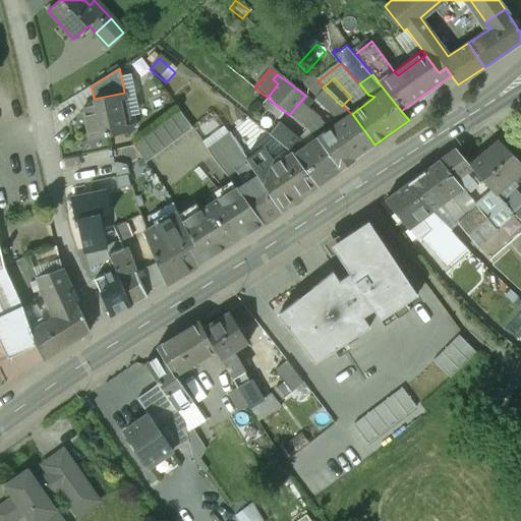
[(124,93),(130,120),(138,118),(129,78),(122,80),(124,93)]
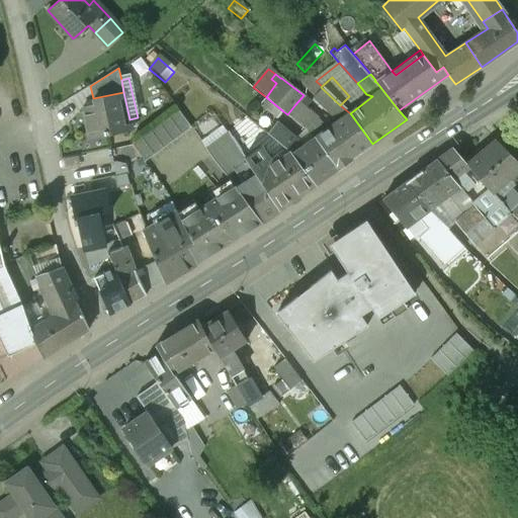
[(321,87),(322,86),(316,81),(313,78),(305,87),(313,95),(321,87)]
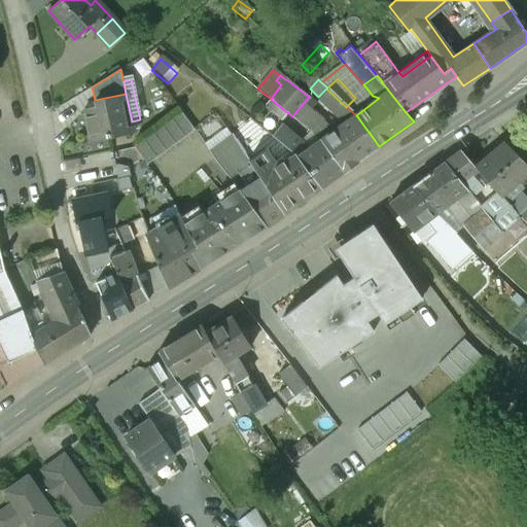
[(345,172),(379,146),(356,115),(346,107),(326,89),(318,97),(345,123),(332,132),(321,140),(345,172)]
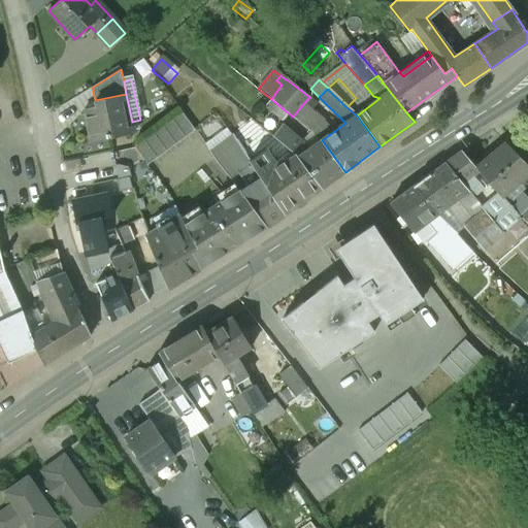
[(95,100),(96,107),(86,109),(92,141),(104,139),(104,140),(135,133),(132,122),(126,94),(95,100)]
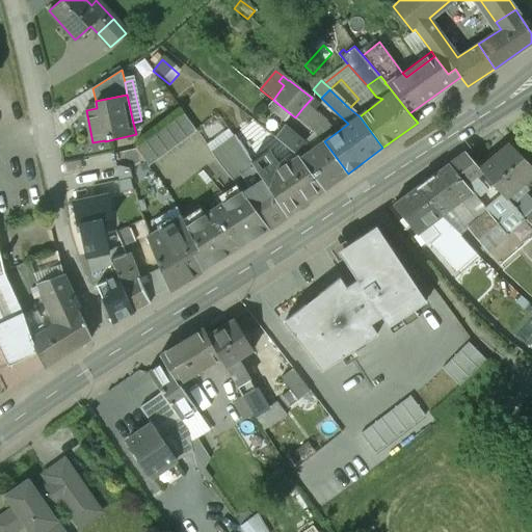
[(291,114),(273,100),(266,109),(284,123),(291,114)]
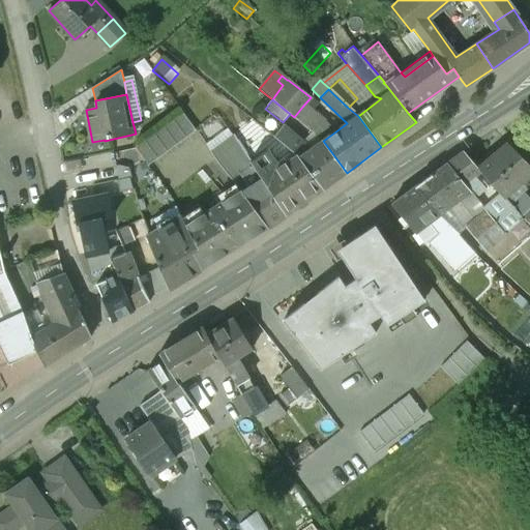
[(302,107),(294,117),(323,141),(334,133),(302,107)]
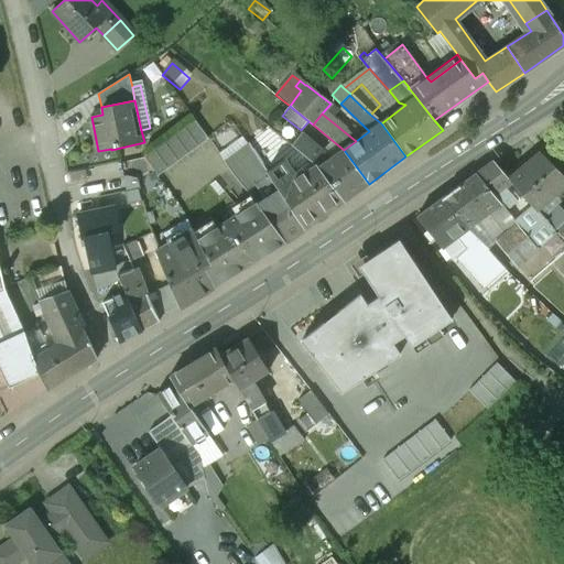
[(194,119),(143,156),(158,176),(208,139),(194,119)]
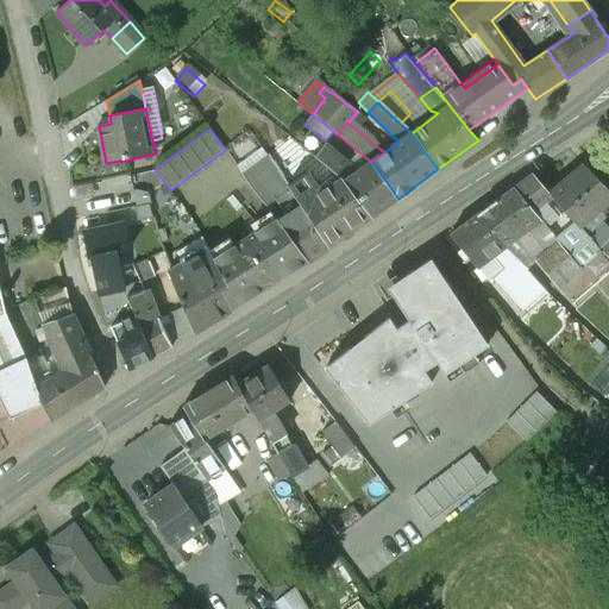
[(371,218),(399,199),(371,162),(357,173),(324,145),(314,157),(343,180),(370,218),(371,218)]
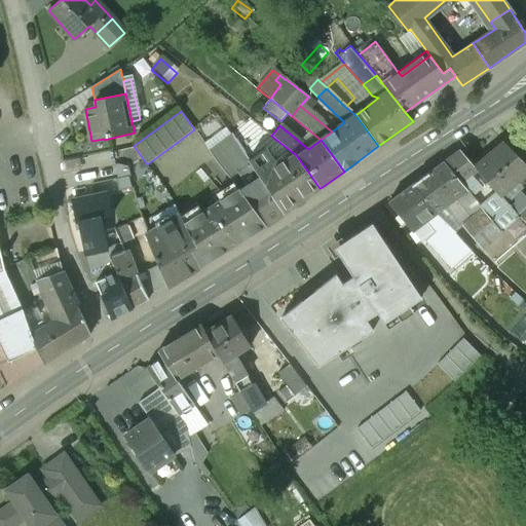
[(238,189),(258,177),(247,160),(235,142),(213,158),(215,163),(238,189)]
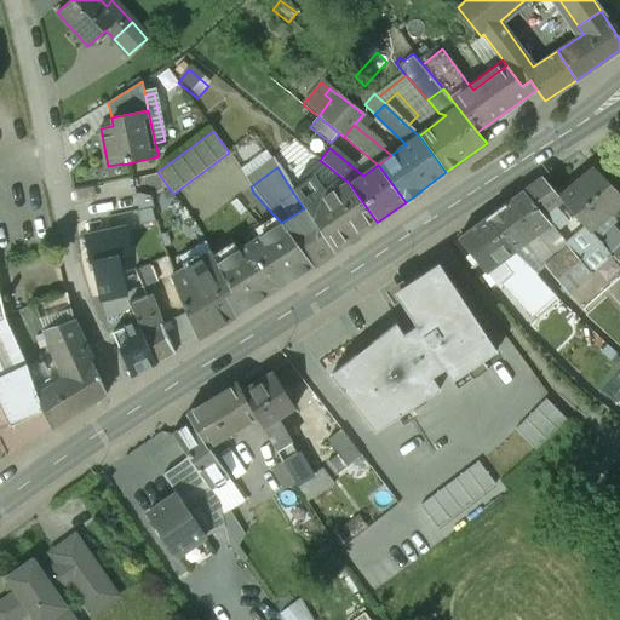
[(619,195),(593,170),(560,197),(562,200),(585,227),(586,227),(590,230),(591,230),(600,241),(606,236),(600,229),(593,228),(619,202),(619,195)]
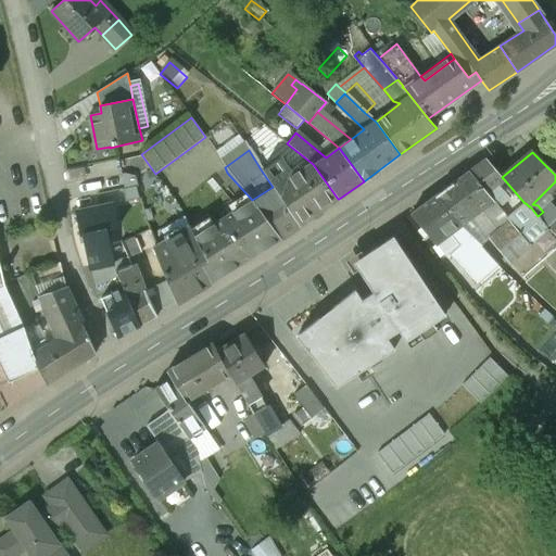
[(468,172),(497,207),(507,199),(496,186),(504,179),(502,177),(485,159),(468,172)]
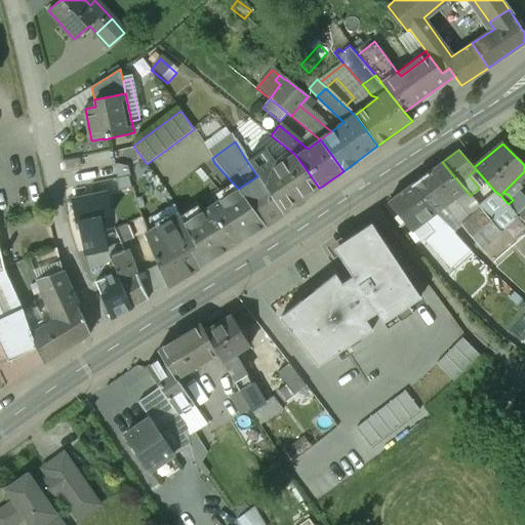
[(282,213),(319,188),(295,155),(284,163),(281,160),(273,166),(263,151),(246,160),(257,176),(282,213)]
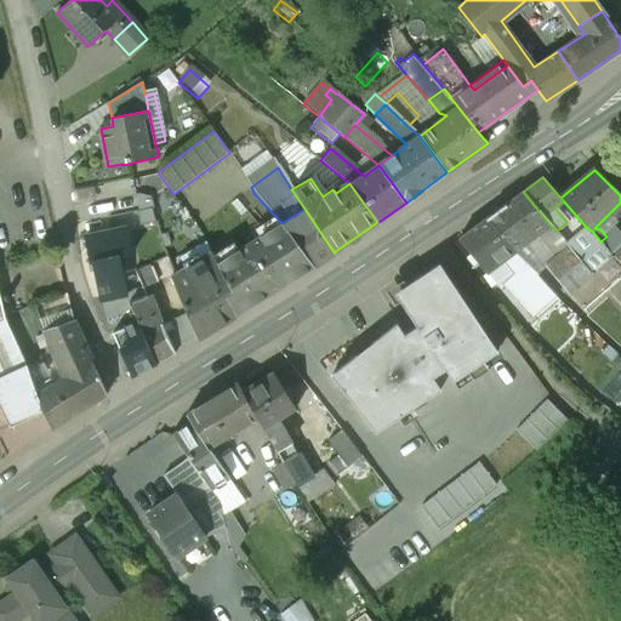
[(95,203),(92,188),(72,192),(74,206),(95,203)]
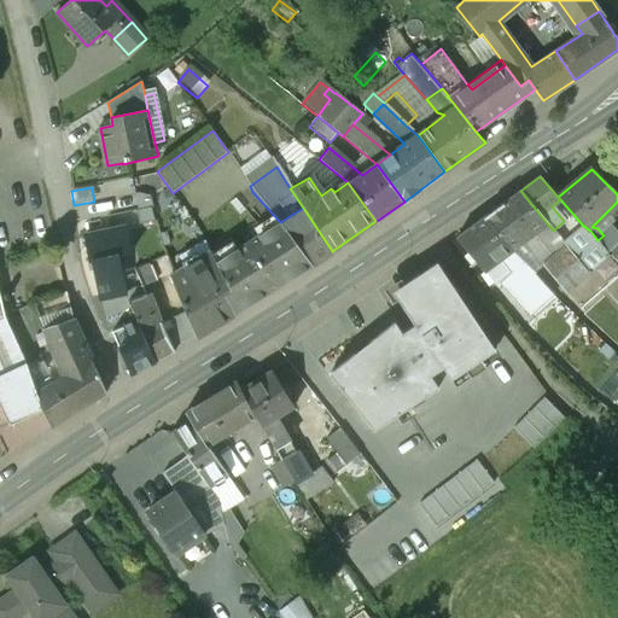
[(520,191),(484,217),(511,250),(535,233),(554,257),(566,246),(564,243),(553,231),(520,191)]
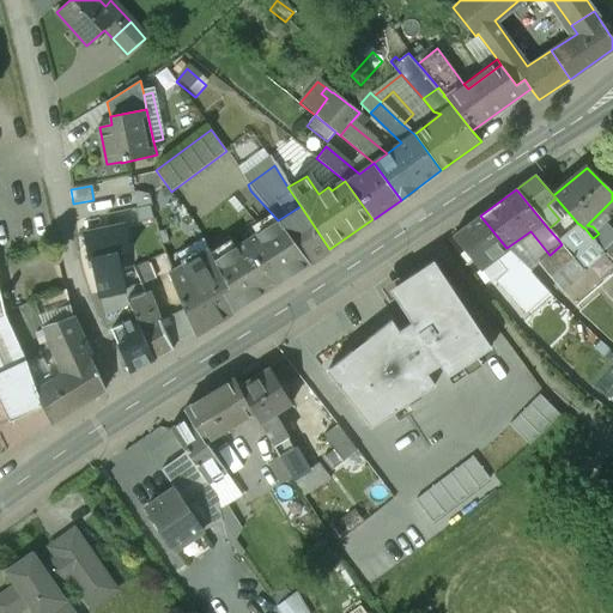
[(331,250),(329,249),(301,206),(278,220),(310,263),(331,250)]
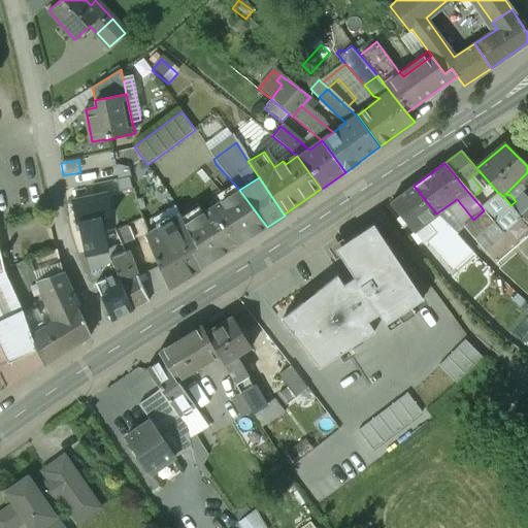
[(414,186),(390,203),(413,232),(425,222),(436,233),(429,241),(453,269),(455,268),(451,263),(468,249),(471,254),(473,253),(457,234),(436,213),(414,186)]
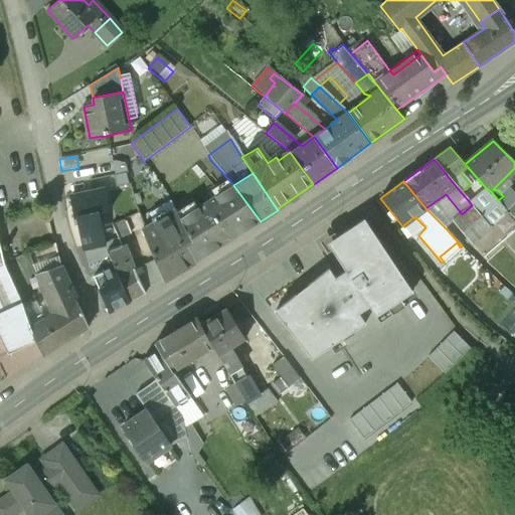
[(196,263),(261,221),(233,185),(180,218),(192,241),(186,244),(196,263)]
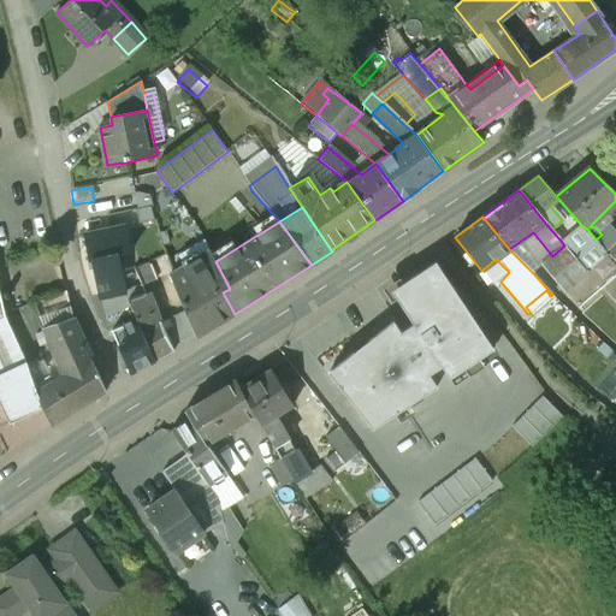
[(564,246),(587,272),(609,254),(605,250),(596,240),(587,229),(586,229),(582,225),(581,225),(562,242),(564,246)]
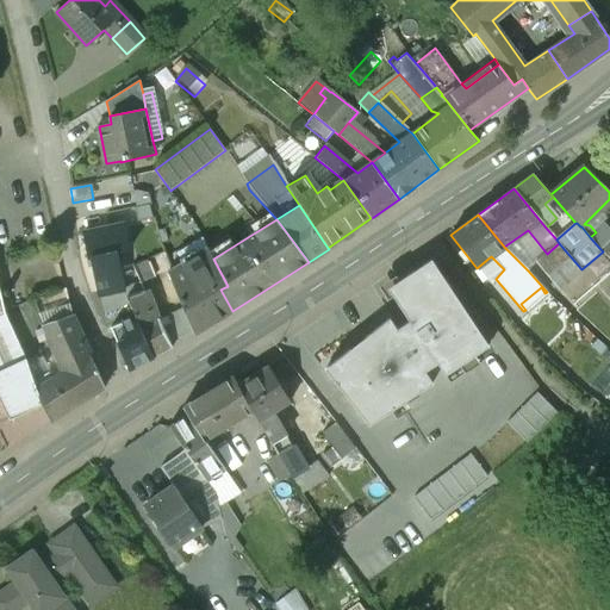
[(596,232),(590,237),(599,248),(609,238),(609,230),(604,224),(596,232)]
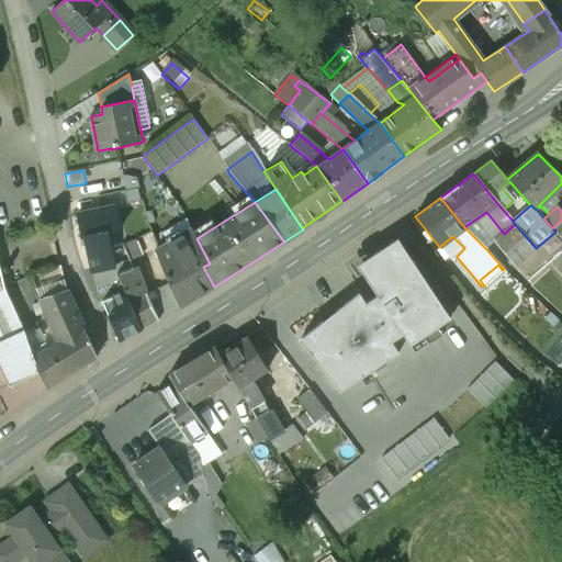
[(83,238),(91,273),(115,268),(108,234),(121,231),(115,208),(77,215),(81,239),(83,238)]
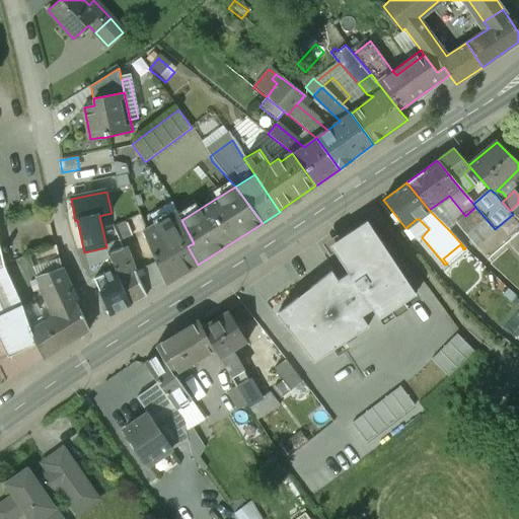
[(449,230),(456,223),(465,216),(449,196),(429,210),(449,230)]
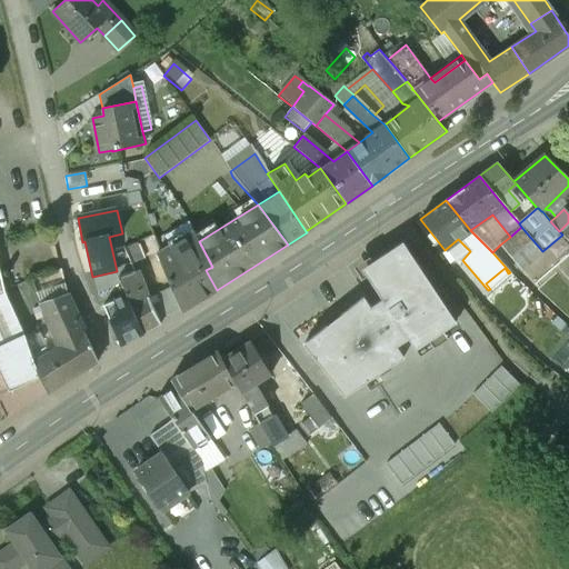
[(568,222),(559,231),(562,235),(568,242),(568,222)]
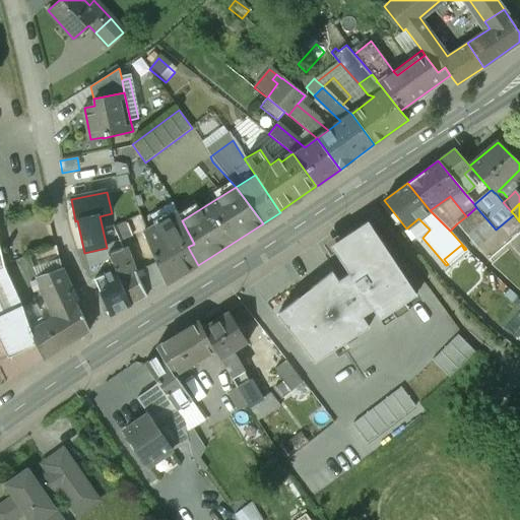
[(466,216),(457,223),(476,247),(496,230),(476,207),(466,216)]
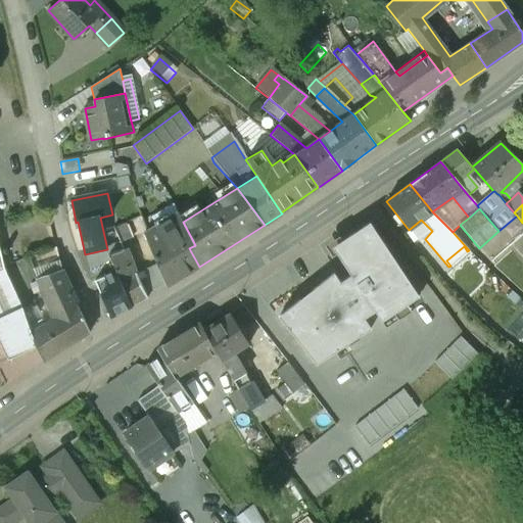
[(199,267),(189,248),(195,245),(183,222),(178,214),(155,228),(141,234),(156,265),(165,285),(167,287),(199,267)]
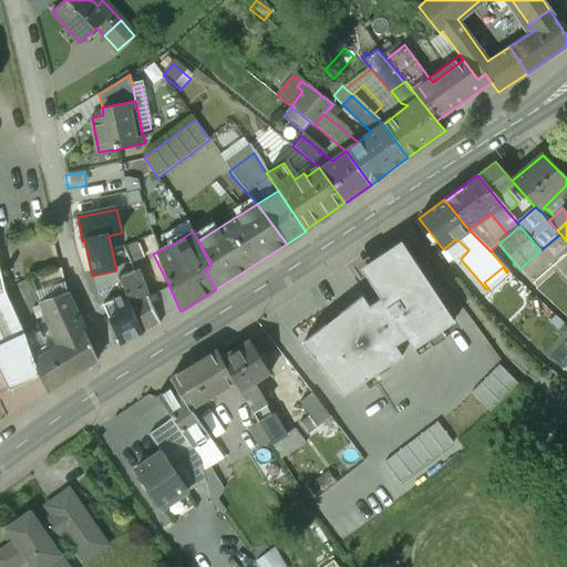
[(454,264),(461,259),(468,250),(456,238),(443,249),(454,264)]
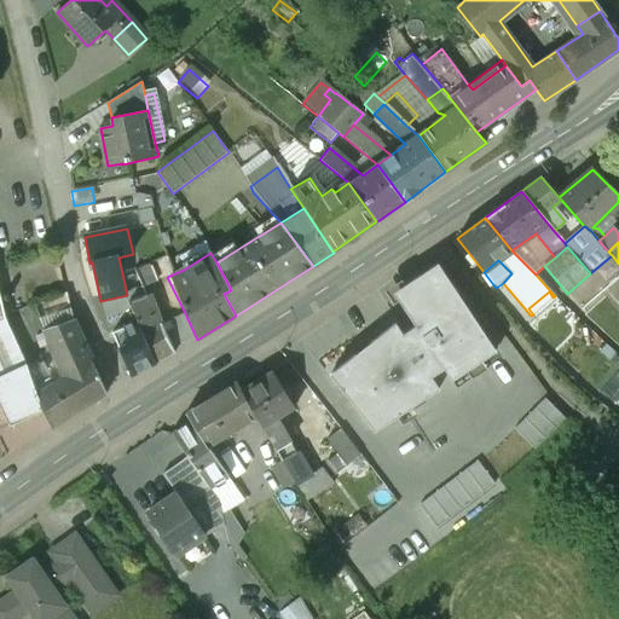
[(137,268),(144,287),(157,281),(151,264),(137,267),(137,268)]
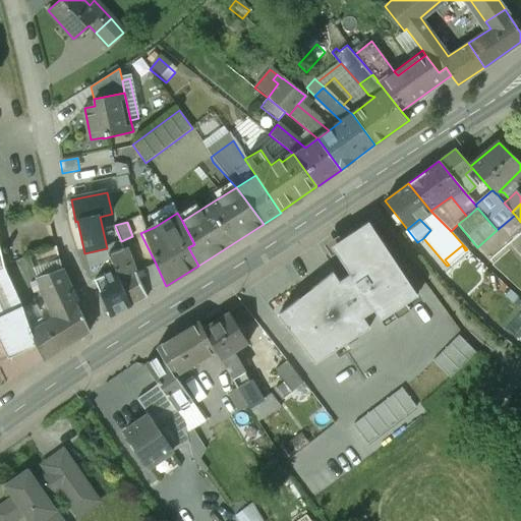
[(333,273),(281,313),(315,364),(369,328),(362,317),(372,310),(380,321),(417,296),(368,222),(331,246),(349,275),(339,281),(333,273)]
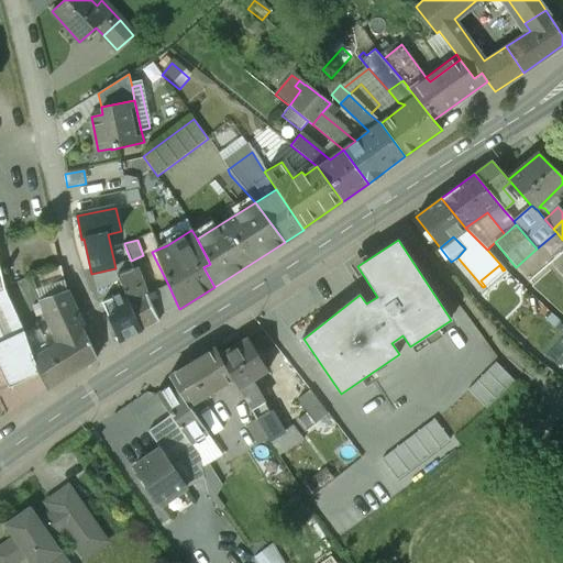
[(0,265),(0,367),(9,387),(40,370),(34,359),(23,365),(0,322),(0,318),(13,313),(7,288),(6,288),(0,265)]
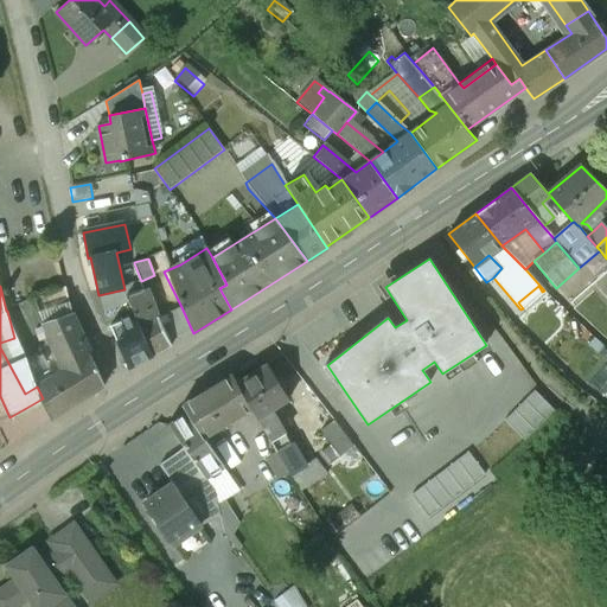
[(40,320),(70,312),(65,288),(32,299),(40,320)]
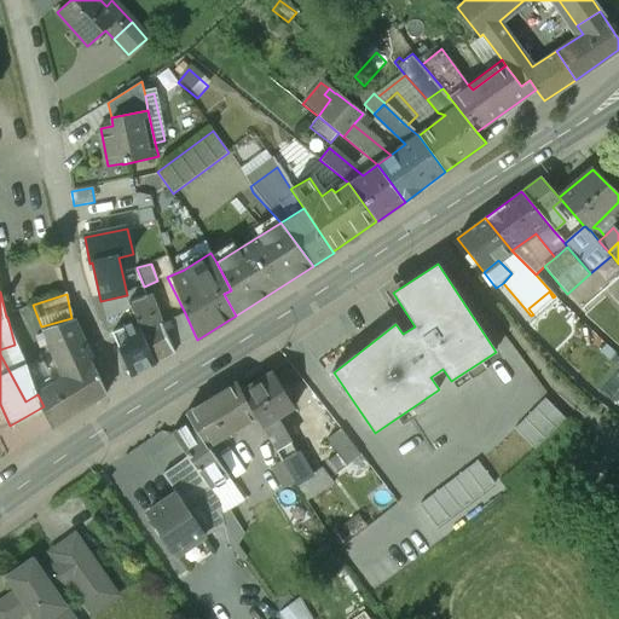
[(156,362),(174,352),(173,348),(196,337),(185,313),(162,325),(150,295),(129,302),(138,323),(144,334),(143,335),(156,362)]
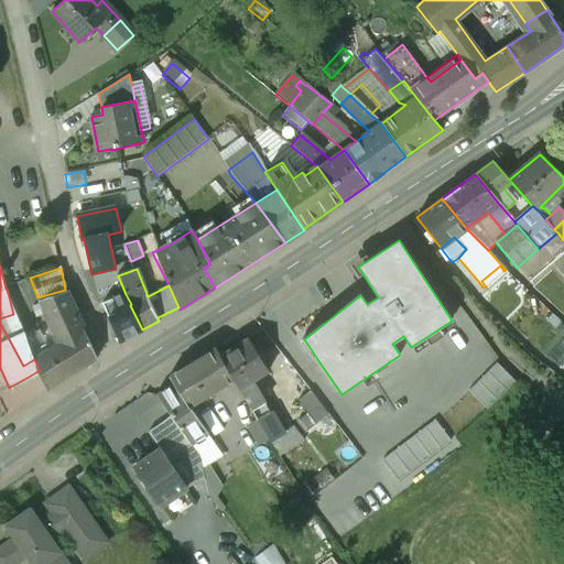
[(56,345),(56,346),(83,328),(66,292),(65,290),(38,297),(56,345)]
